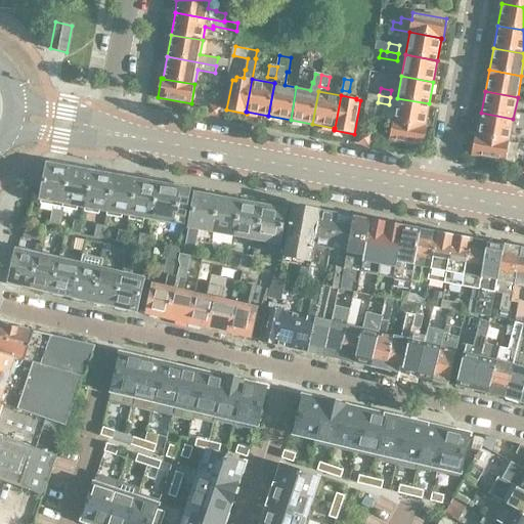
[(397,98),(393,120),(425,126),(429,103),(397,98)]
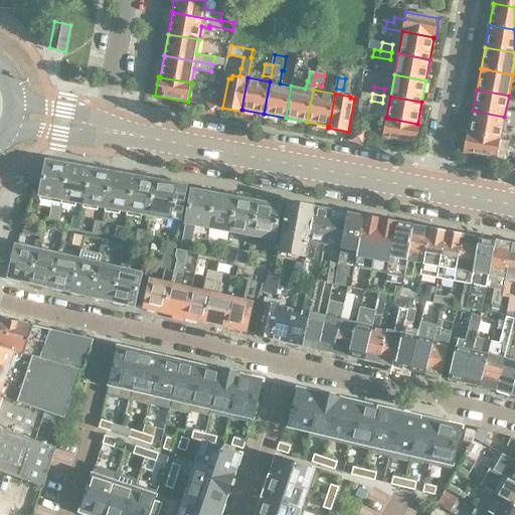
[(205,104),(204,113),(215,115),(217,106),(205,104)]
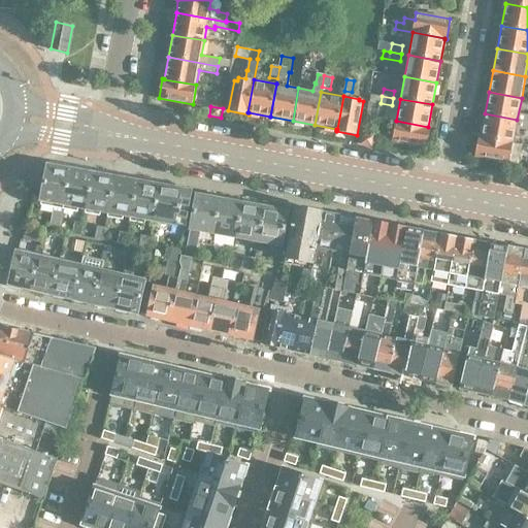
[(481,135),(481,136),(513,142),(517,120),(485,113),(481,135)]
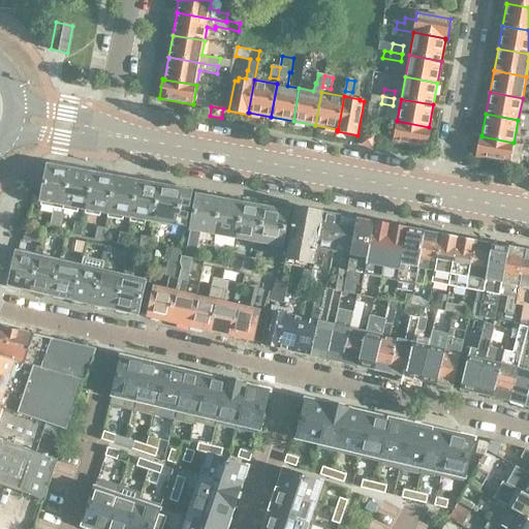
[(397,121),(393,142),(427,148),(431,127),(429,127),(397,121)]
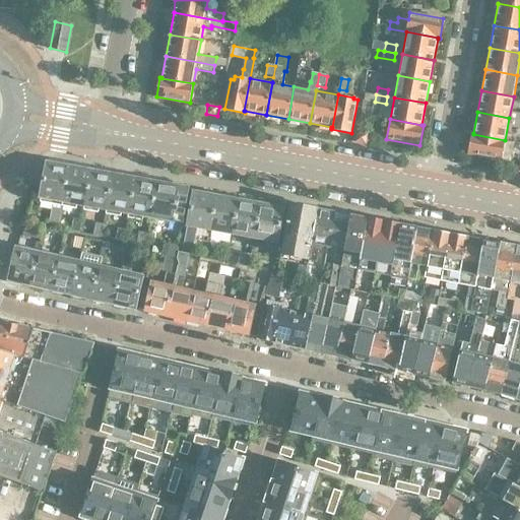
[(356,131),(354,141),(367,143),(369,133),(356,131)]
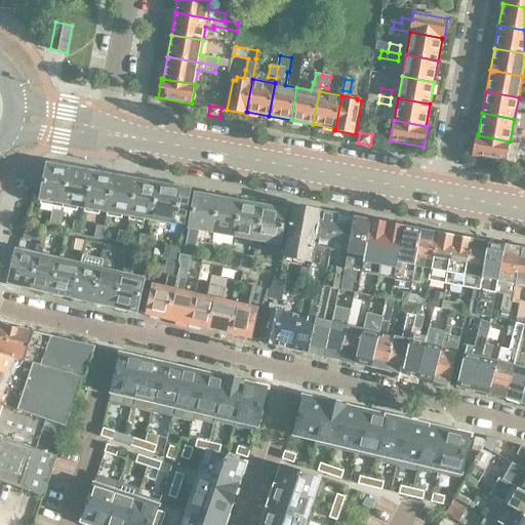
[(510,142),(478,135),(478,134),(476,134),(472,155),(507,161),(517,163),(520,144),(510,142)]
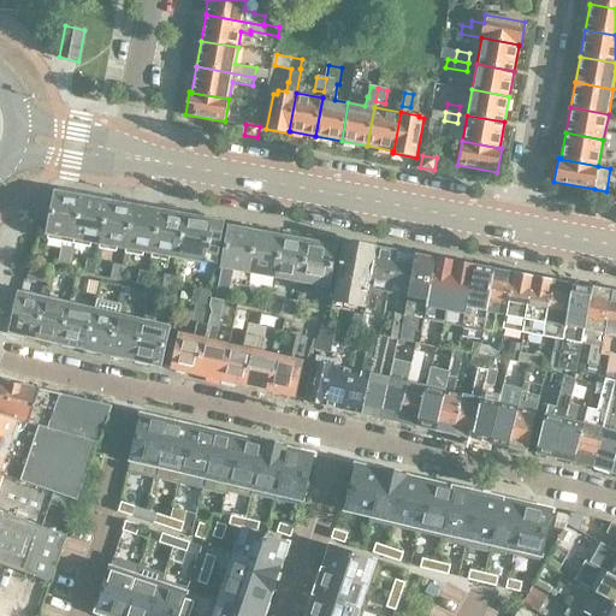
[(49,211),(43,235),(64,238),(63,247),(60,261),(70,262),(73,248),(75,240),(76,241),(84,197),(72,195),(72,193),(59,190),(59,193),(57,191),(52,211),(49,211)]
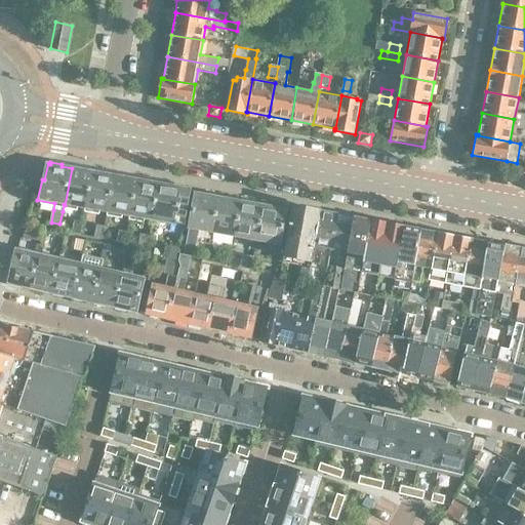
[(72,168),(65,205),(86,209),(94,172),(84,170),(84,168),(73,166),(72,168)]
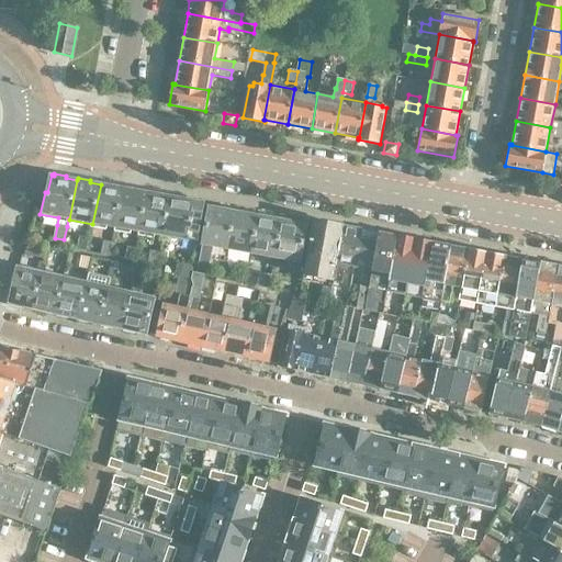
[(101,184),(92,224),(116,227),(124,189),(114,187),(114,184),(102,182),(101,184)]
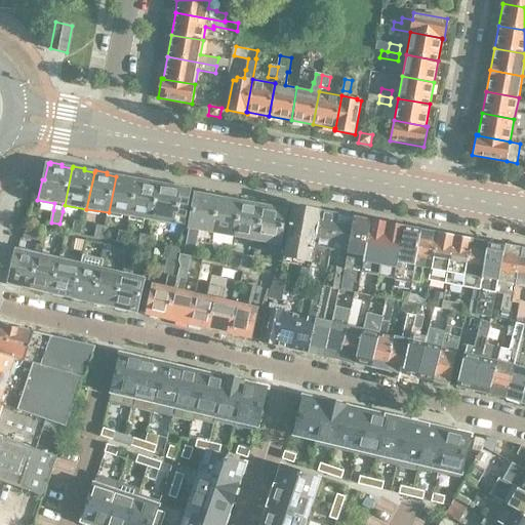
[(116,176),(109,212),(131,216),(138,180),(129,178),(129,176),(117,174),(116,176)]
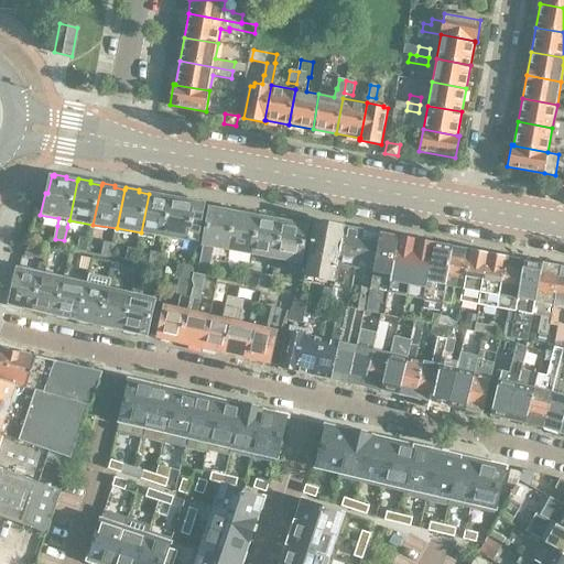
[(149,194),(141,232),(164,237),(172,197),(162,196),(162,194),(149,192),(149,194)]
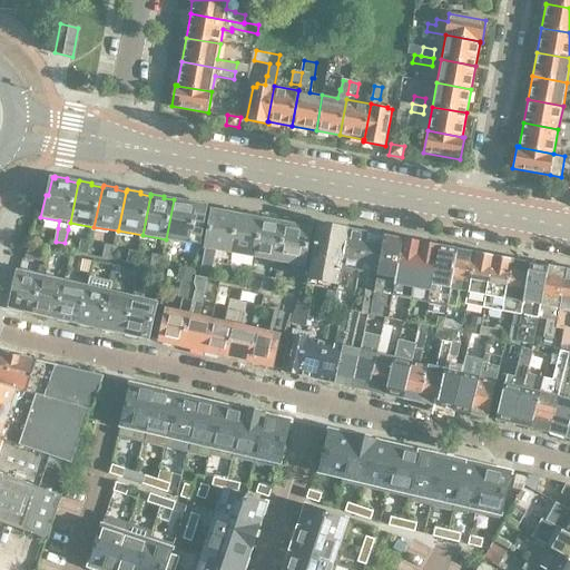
[(174,199),(166,239),(190,244),(190,242),(202,244),(209,206),(188,203),(188,200),(175,198),(174,199)]
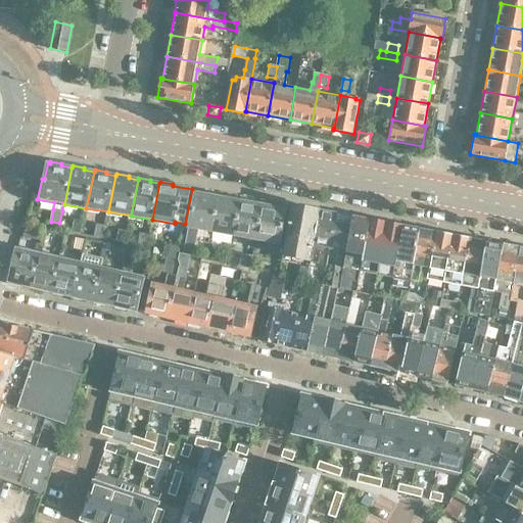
[(194,192),(188,228),(184,250),(194,252),(198,230),(211,232),(219,196),(216,196),(214,193),(206,191),(203,194),(194,192)]
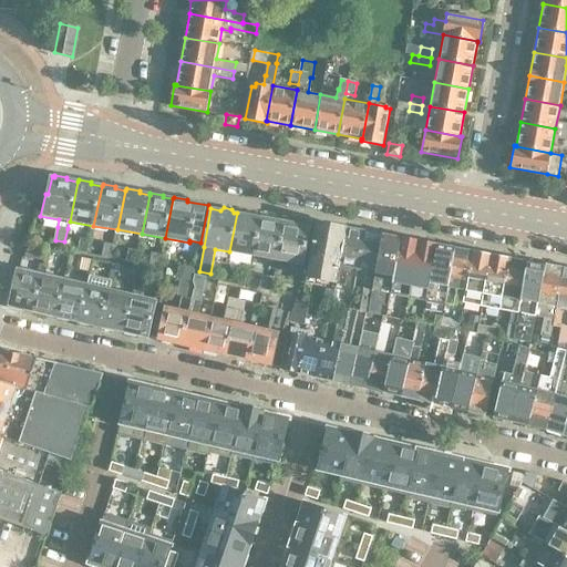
[(237,213),(229,251),(254,256),(261,217),(257,217),(256,214),(247,213),(245,215),(237,213)]
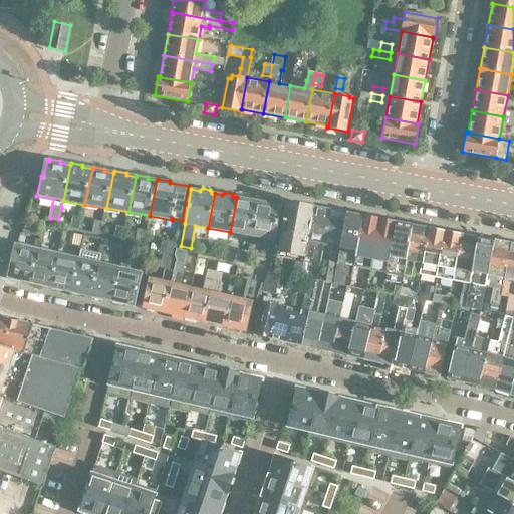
[(237,197),(230,232),(252,236),(259,201),(247,199),(246,196),(240,195),(238,197),(237,197)]
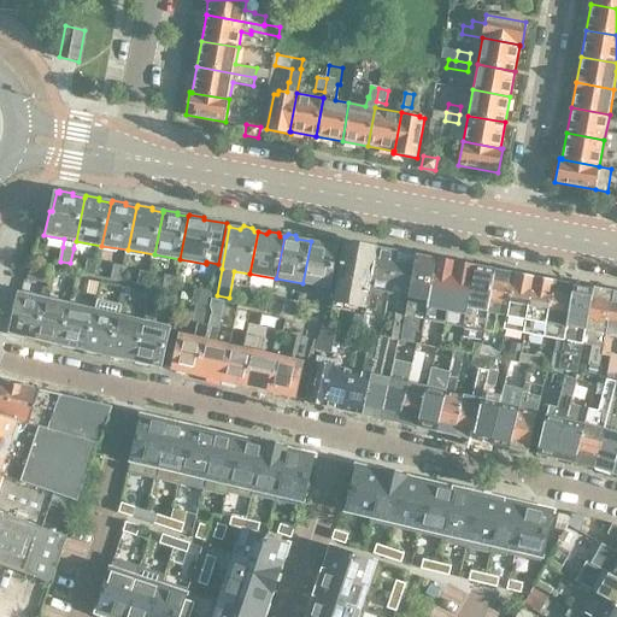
[(311,241),(303,283),(322,287),(322,286),(329,287),(336,246),(324,244),(323,241),(313,239),(311,241)]
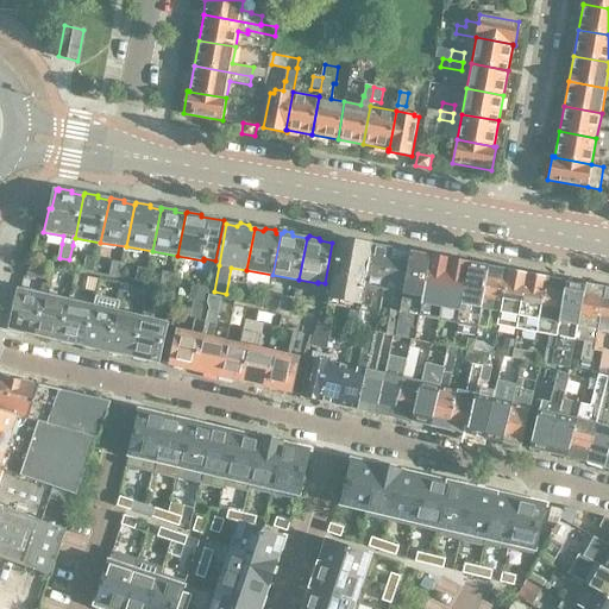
[(339,238),(338,244),(327,299),(360,305),(372,244),(339,238)]
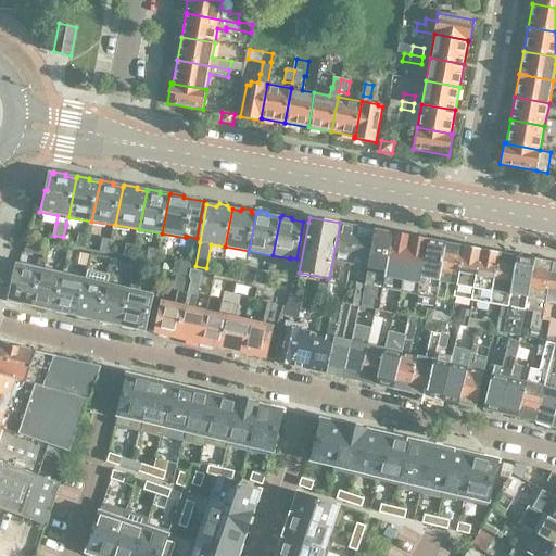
[(340,223),(329,278),(339,279),(341,264),(352,265),(359,227),(357,227),(357,226),(340,223)]
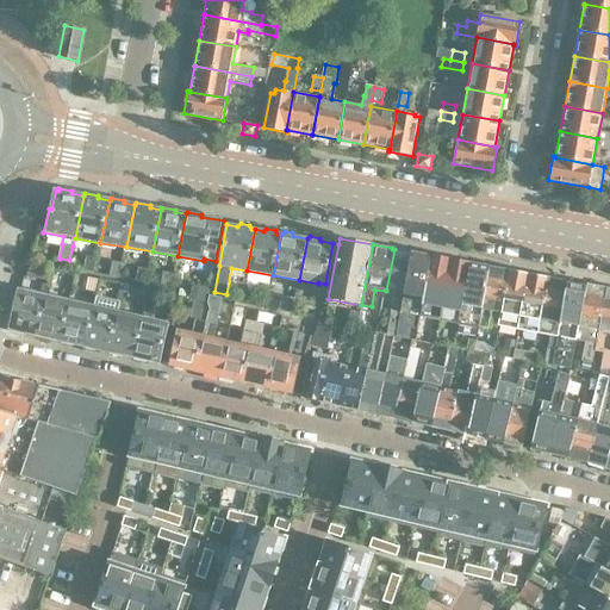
[(394,249),(386,291),(394,292),(386,335),(396,336),(414,253),(394,249)]
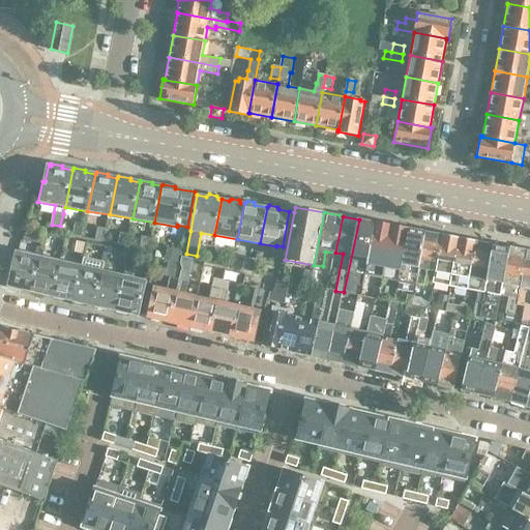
[(359,219),(344,292),(354,294),(356,283),(362,284),(367,259),(369,259),(376,222),(375,222),(375,223),(359,219)]
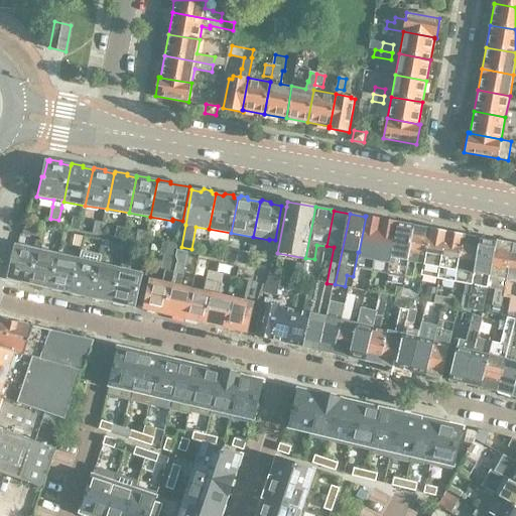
[(72,227),(80,229),(83,217),(74,215),(72,227)]
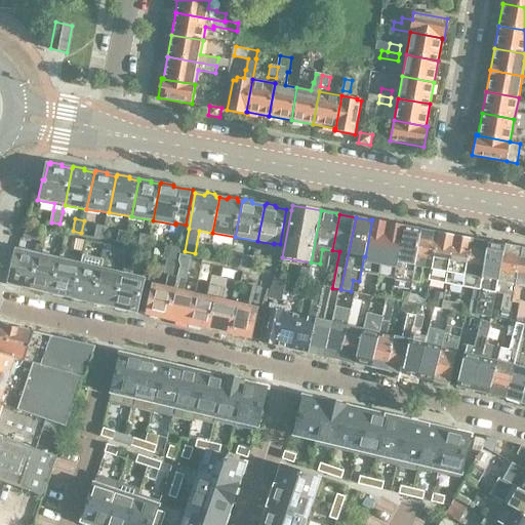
[(372,219),(365,256),(362,271),(378,275),(381,259),(389,223),(372,219)]
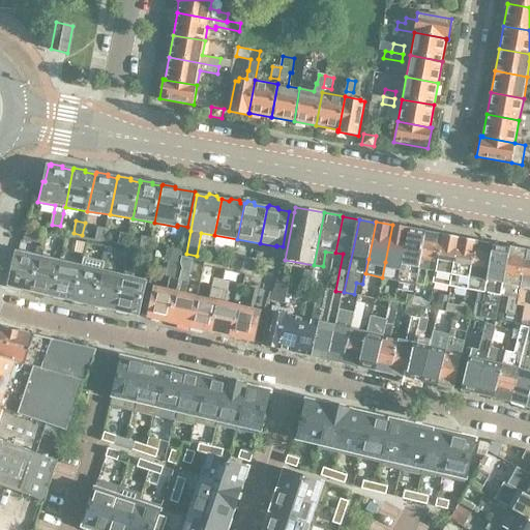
[(95,237),(105,239),(107,227),(98,225),(95,237)]
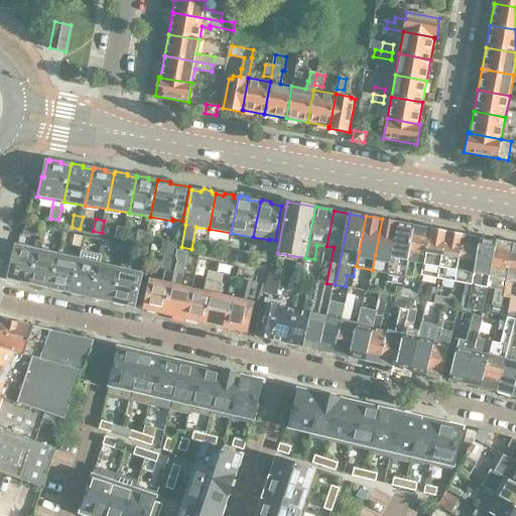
[(375,255),(372,270),(388,273),(389,266),(397,223),(397,222),(382,219),(375,255)]
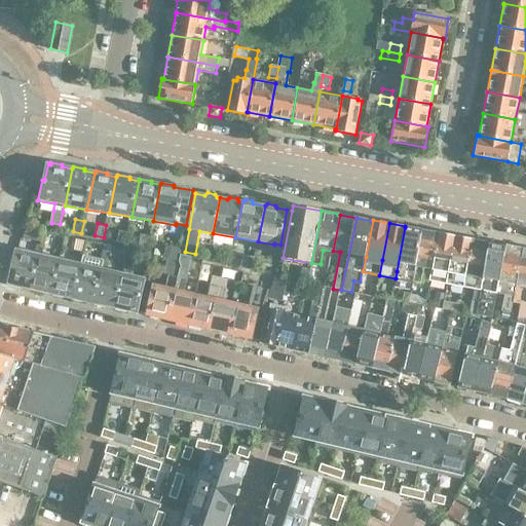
[(405,227),(397,271),(396,278),(405,280),(412,283),(412,282),(422,230),(405,227)]
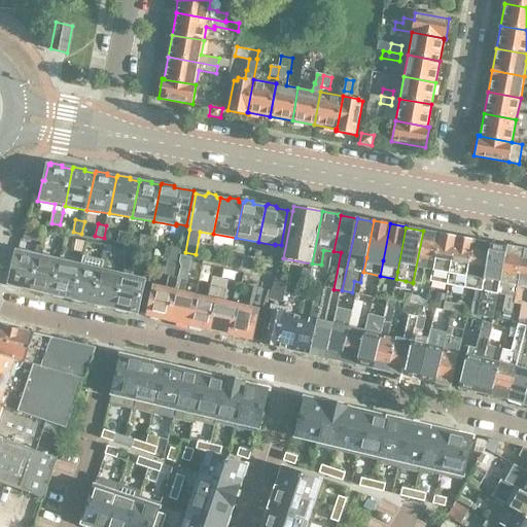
[(34,241),(42,243),(44,231),(36,229),(34,241)]
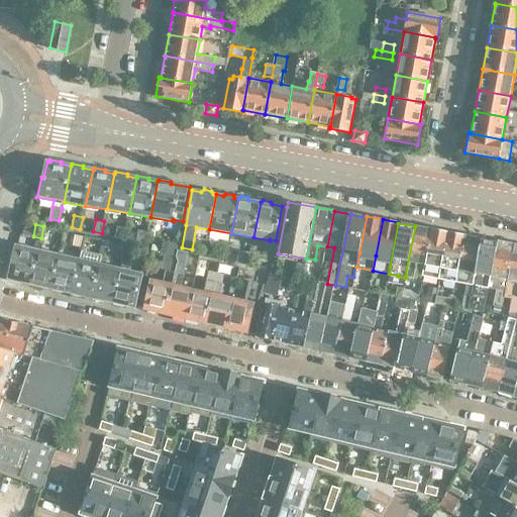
[(116,236),(124,238),(127,226),(119,224),(116,236)]
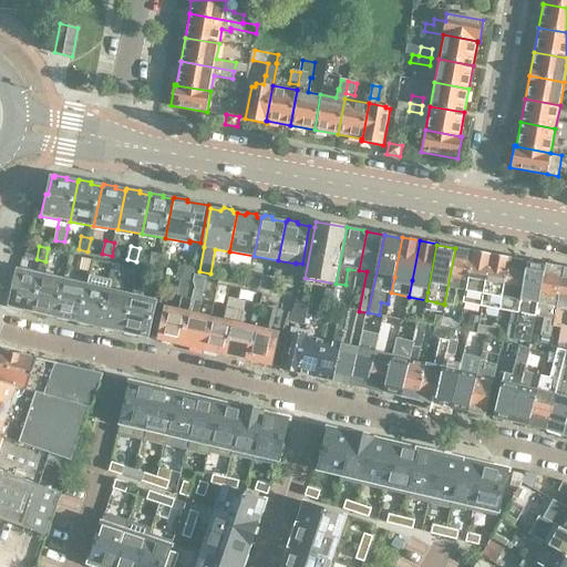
[(455,248),(444,303),(453,305),(456,289),(466,290),(474,250),(473,250),(472,251),(455,248)]
